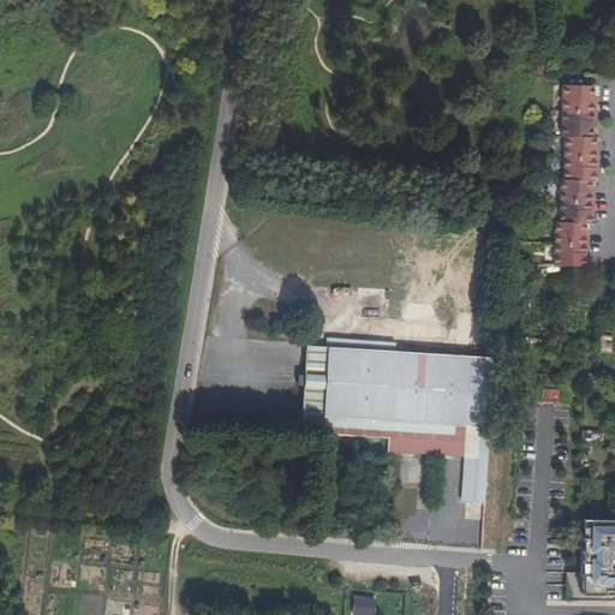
[(539,63),(536,75),(547,75),(549,65),(539,63)]
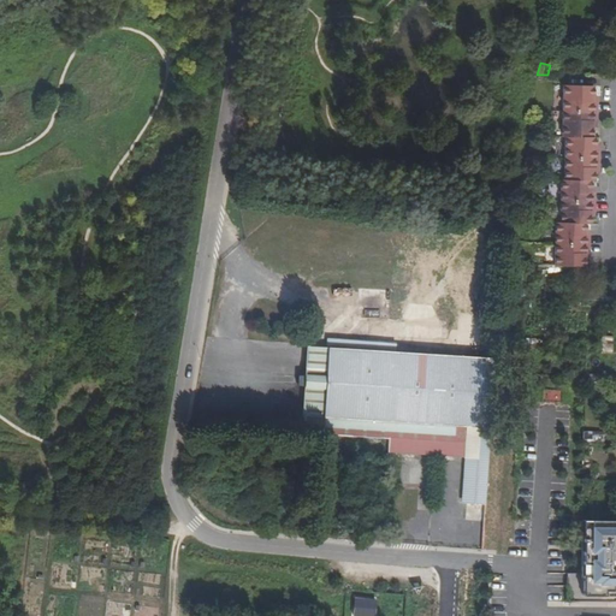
[(592,87),(564,87),(564,137),(567,137),(567,181),(563,181),(562,223),(558,223),(557,267),(585,267),(585,253),(588,253),(588,236),(585,236),(585,224),(590,224),(590,211),(593,211),(594,194),(591,194),(591,182),(593,182),(594,169),(598,169),(598,152),(594,152),(594,138),(591,138),(592,122),(596,122),(596,105),(592,105),(592,87)]
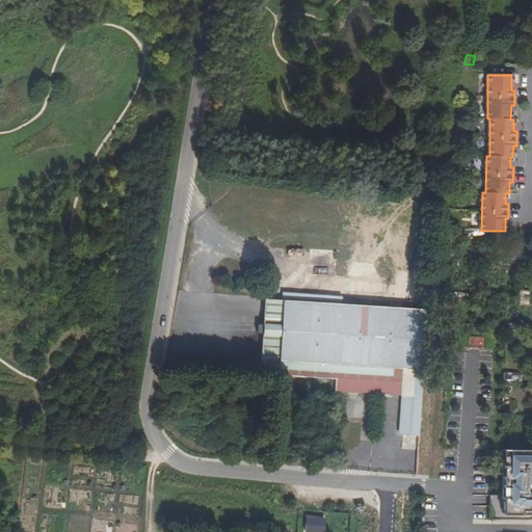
[(529,306),(530,291),(520,290),(519,304),(529,306)]
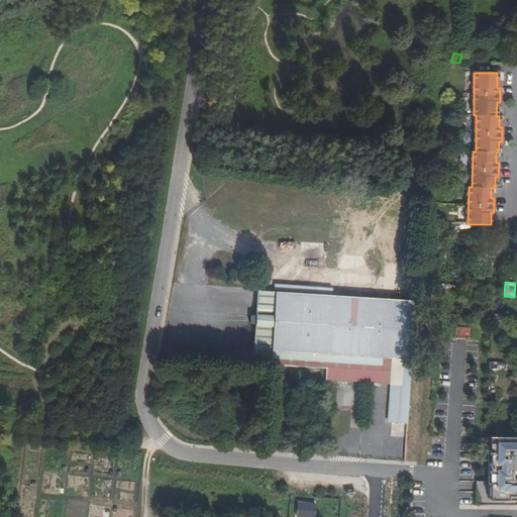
[(406,422),(415,300),(261,290),(255,364),(325,369),(325,380),(392,383),(390,421),(406,422)]
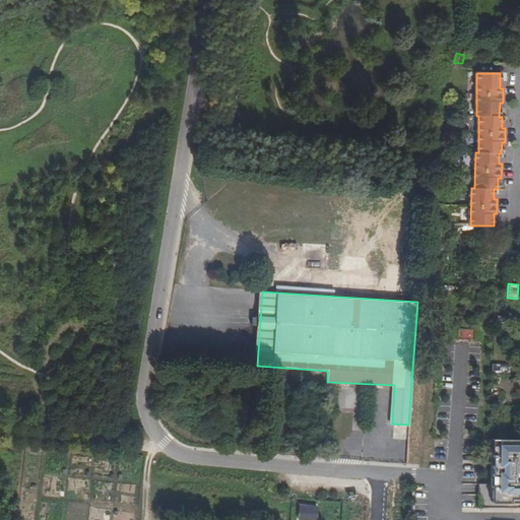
[(512,365),(492,365),(492,375),(511,376),(512,365)]
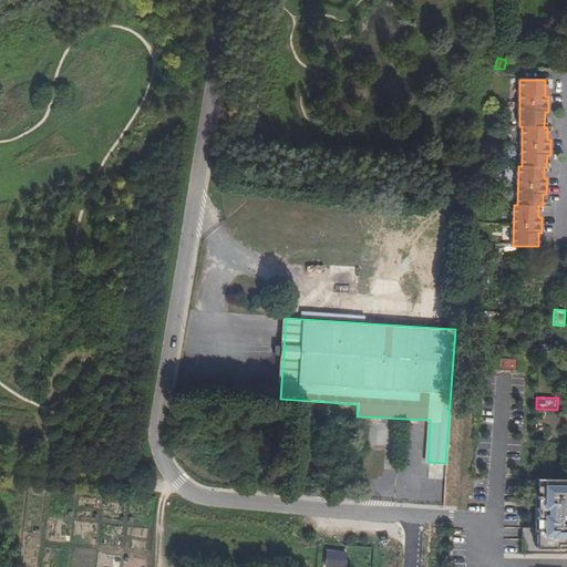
[(566,477),(536,477),(536,548),(566,548),(566,477)]
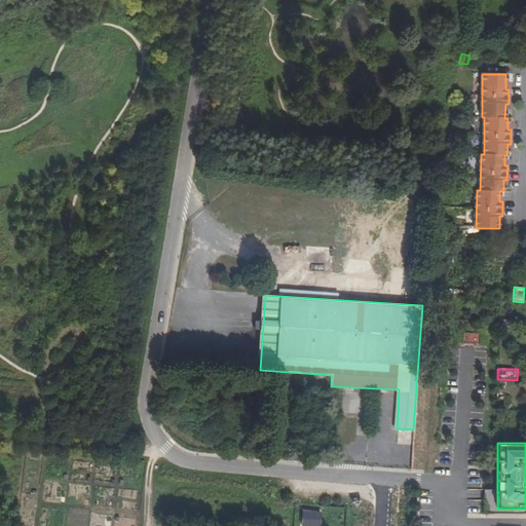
All buildings are outlined.
